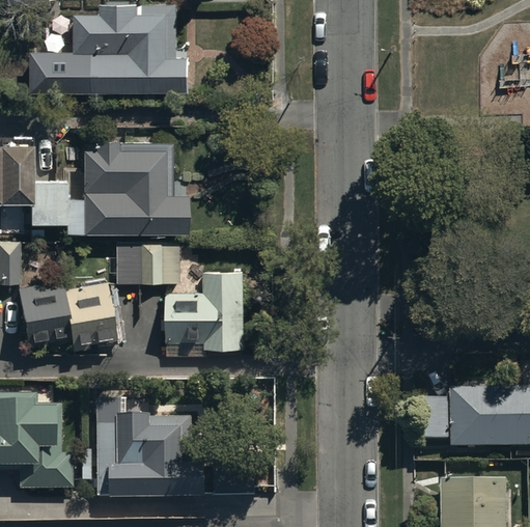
[(176,4),(135,3),(135,1),(102,1),(102,11),(75,11),(74,50),(30,49),(29,88),(186,91),(187,54),(175,54),(176,4)]
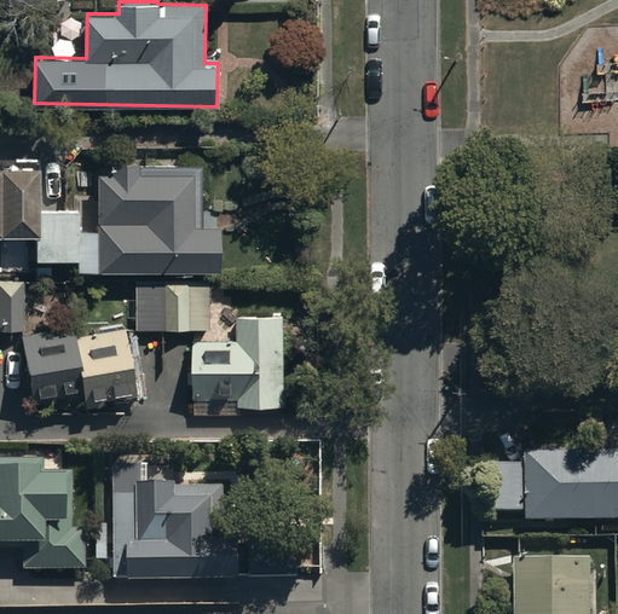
[(36,236),(33,236),(33,260),(75,260),(75,273),(218,272),(218,219),(200,219),(200,169),(138,171),(138,162),(111,162),(113,177),(97,177),(97,233),(76,233),(75,210),(36,210),(36,236)]
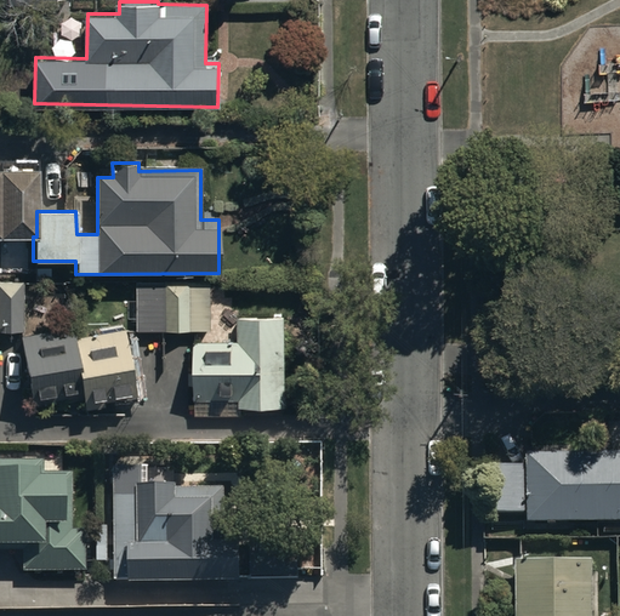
[(37,237),(37,211),(37,167),(0,166),(0,237),(33,237),(37,237)]
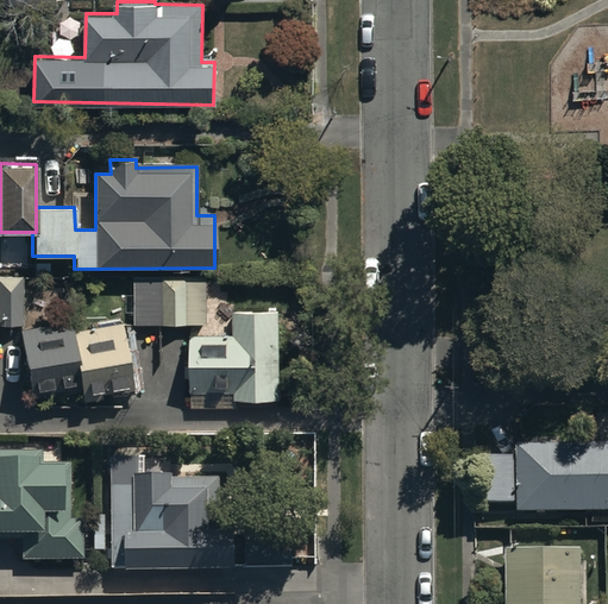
[(23,277),(0,277),(0,326),(22,327),(23,277)]
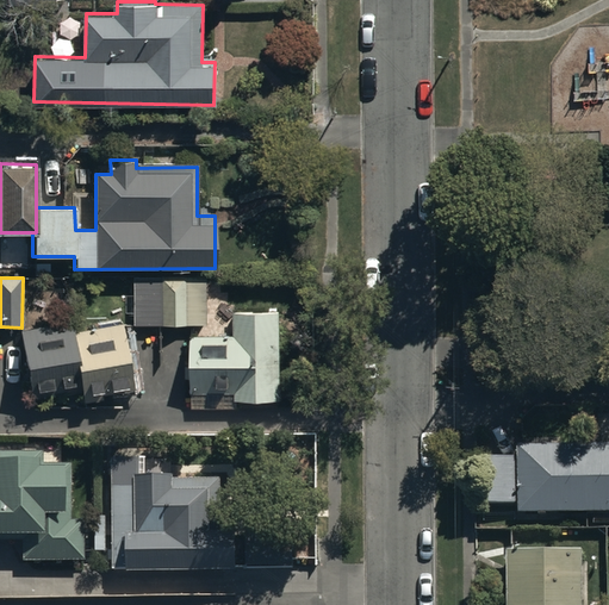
[(206,278),(134,278),(135,328),(206,325),(206,278)]
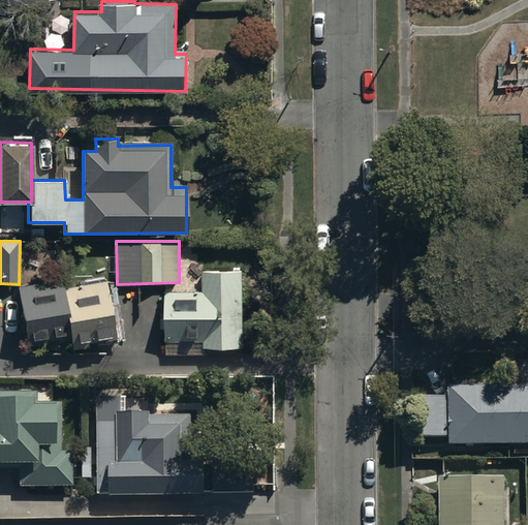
[(166,291),(166,354),(206,354),(206,348),(243,348),(243,270),(203,270),(203,291),(166,291)]
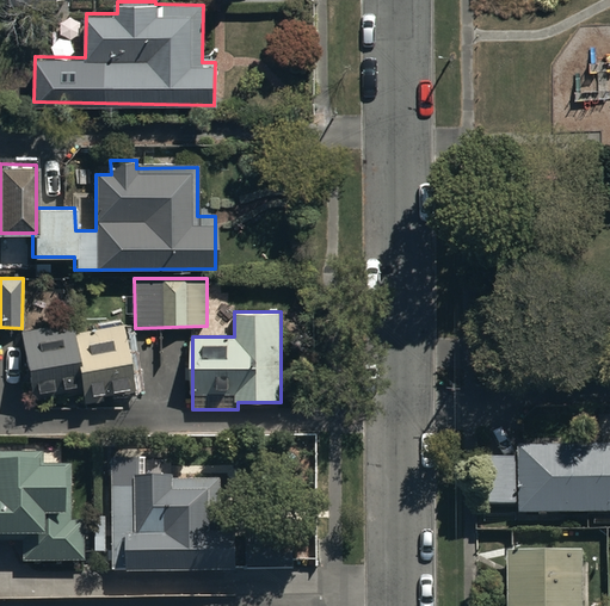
[(80,382),(74,332),(72,321),(20,331),(32,393),(80,382)]
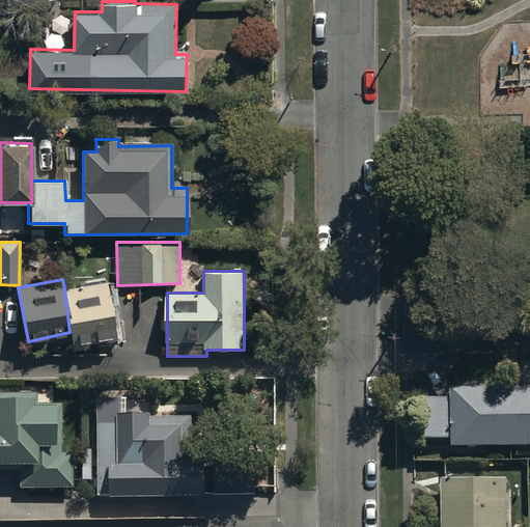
[(64,288),(70,332),(73,347),(116,338),(106,281),(64,288)]
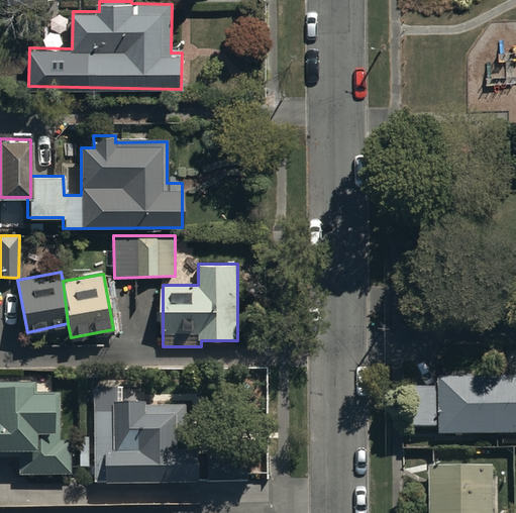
[(515,378),(438,379),(438,389),(412,389),(412,426),(439,426),(439,433),(515,432),(515,378)]
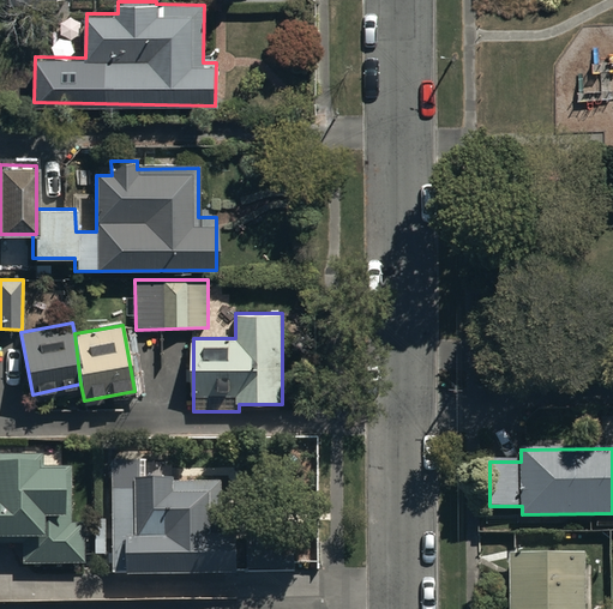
[(0,536),(23,536),(23,565),(84,565),(84,524),(71,524),(72,468),(43,468),(43,458),(0,457),(0,536)]
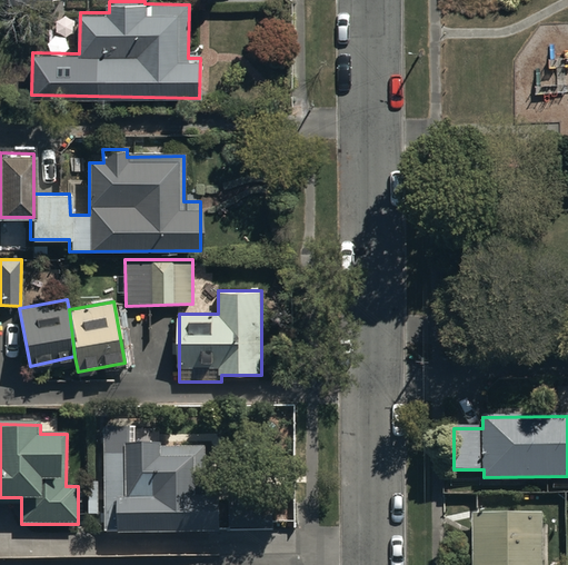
[(103,456),(105,534),(220,533),(219,496),(195,496),(193,457),(160,457),(160,444),(126,444),(126,456),(103,456)]
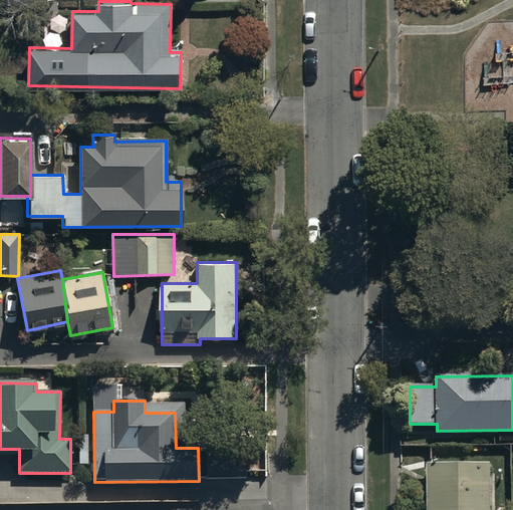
[(490,509),(491,464),(427,463),(426,509),(490,509)]
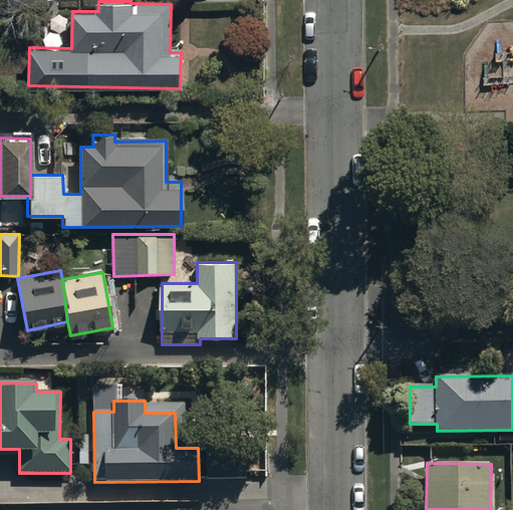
All buildings are outlined.
